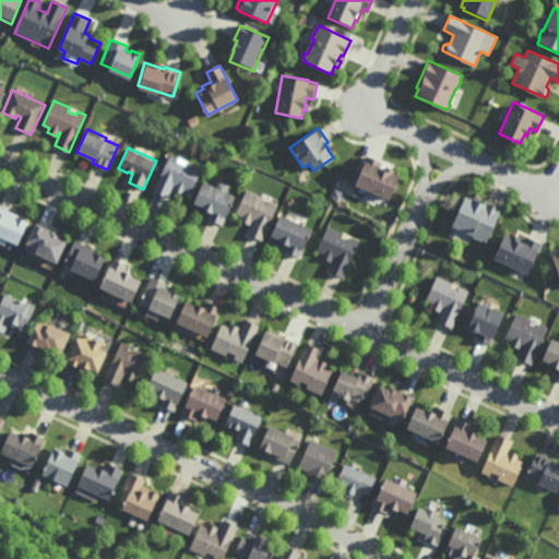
[(185,165),(187,161),(202,168),(190,192),(185,190),(182,193),(174,189),(175,186),(174,185),(167,197),(153,190),(158,177),(159,177),(170,154),(179,157),(178,162),(185,165)]
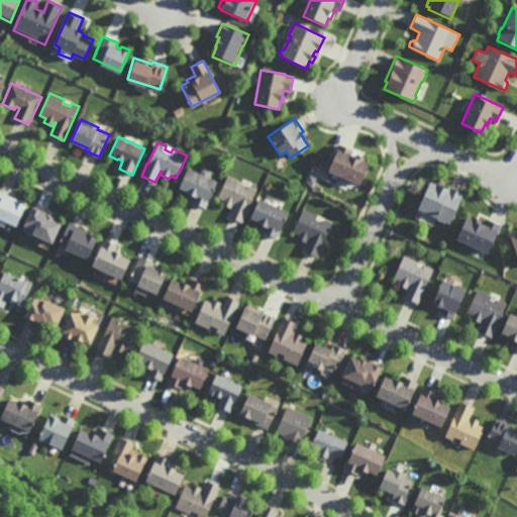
[(352,149),(351,153),(353,154),(354,151),(363,156),(362,159),(369,162),(358,184),(350,181),(348,182),(341,179),(341,177),(326,170),(336,147),(338,143),(352,149)]
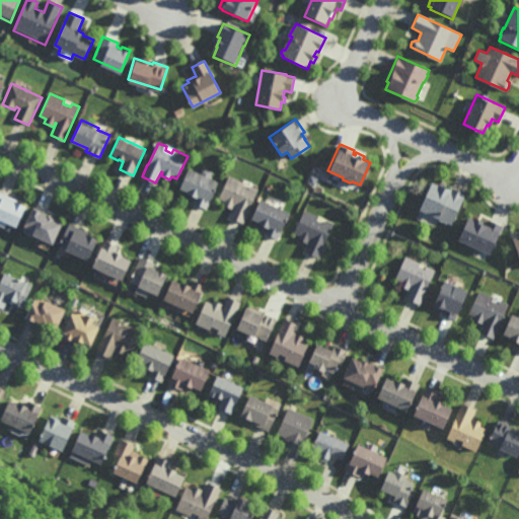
[(206,208),(193,202),(196,197),(188,193),(189,191),(180,187),(190,167),(218,181),(206,208)]
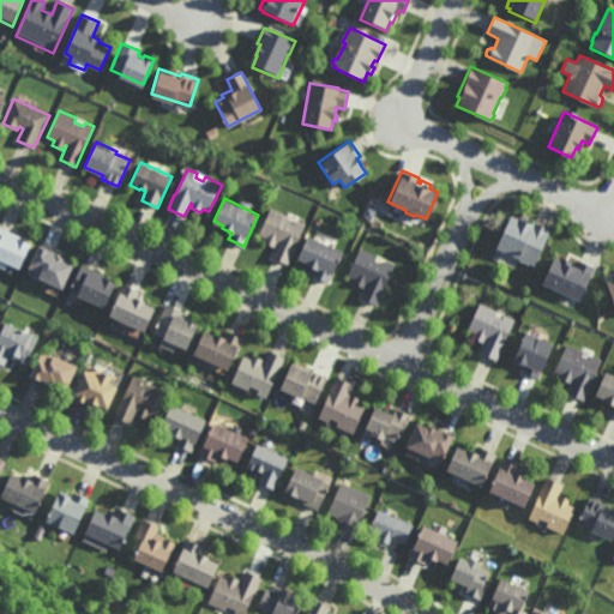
[(294,223),(296,220),(306,224),(287,265),(271,258),(276,248),(264,242),(266,239),(259,235),(271,209),(288,216),(286,220),(294,223)]
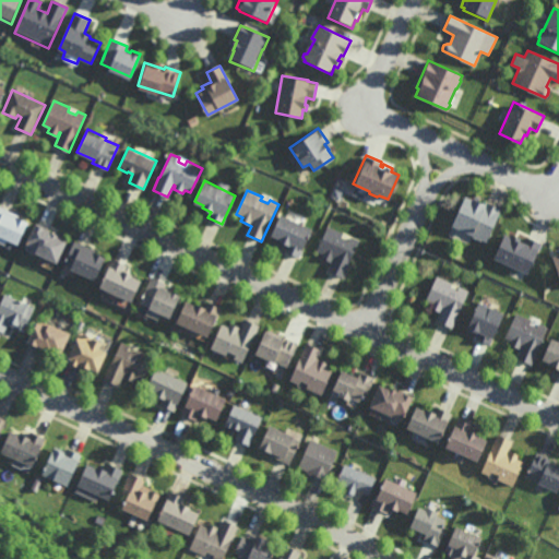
[(473,198),(474,195),(479,198),(478,200),(485,202),(486,201),(501,207),(486,240),(480,238),(479,240),(472,236),(472,235),(459,228),(456,228),(452,227),(452,225),(450,224),(464,194),(473,198)]
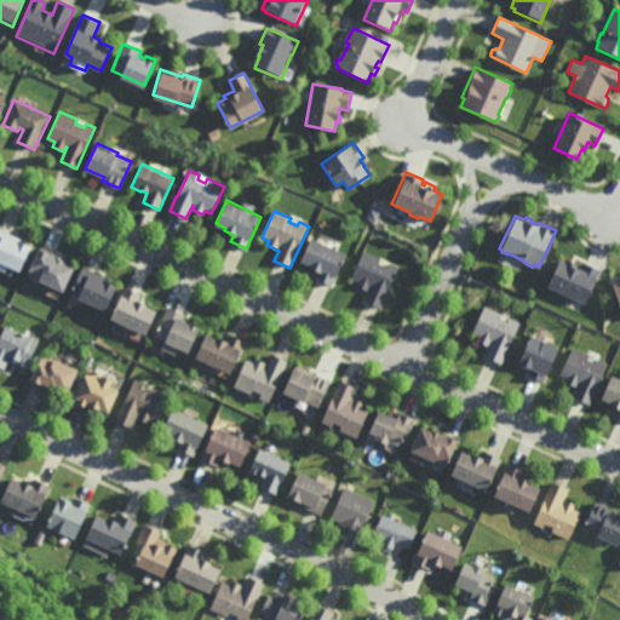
[(18,270),(0,260),(0,228),(21,237),(19,239),(30,244),(18,270)]
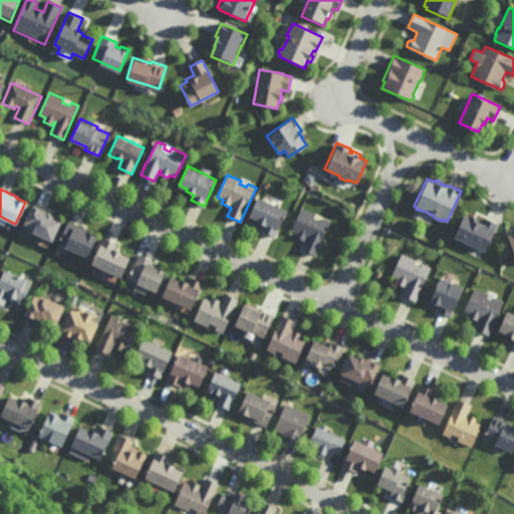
[(275,237),(261,231),(264,226),(255,222),(256,220),(248,216),(257,197),(286,211),(277,230),(278,230),(275,237)]
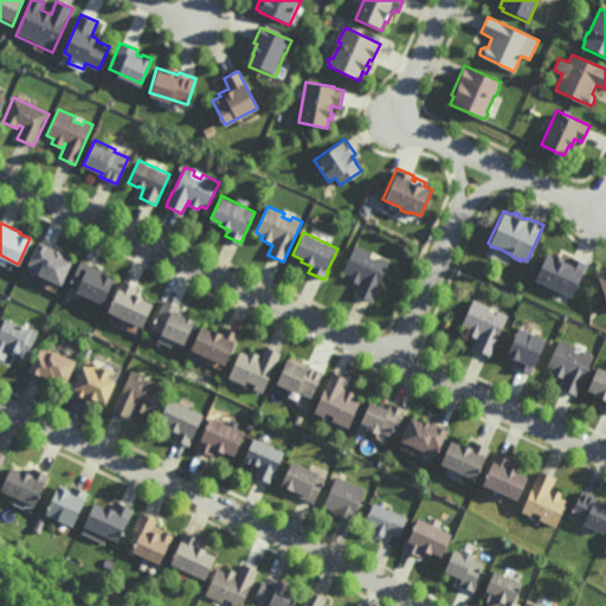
[(53,247),(53,249),(63,253),(62,255),(71,259),(60,283),(26,268),(37,242),(38,242),(38,240),(53,247)]
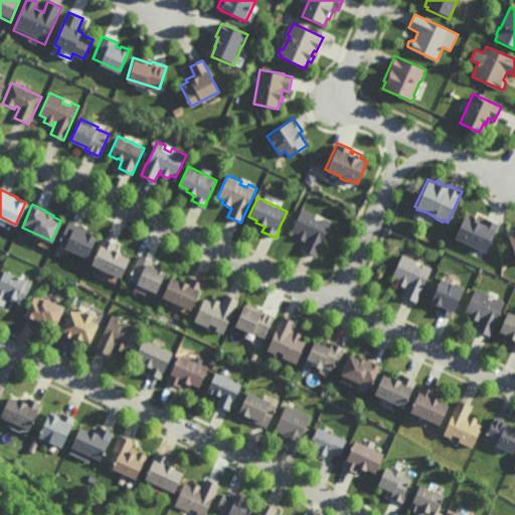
[(322,221),(323,218),(331,222),(316,256),(302,250),(307,238),(306,237),(304,241),(296,237),(298,234),(292,231),(302,208),(316,215),(315,218),(322,221)]
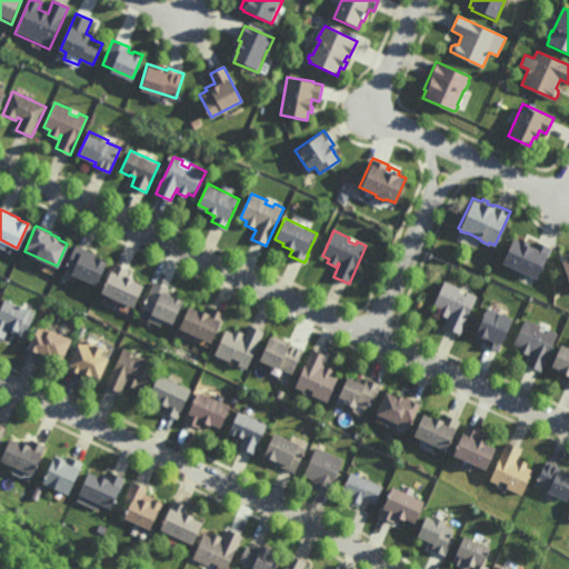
[(519,240),(520,237),(529,241),(528,243),(533,246),(536,240),(551,248),(548,255),(547,255),(537,278),(523,271),(520,272),(512,269),(511,266),(501,261),(511,237),(519,240)]
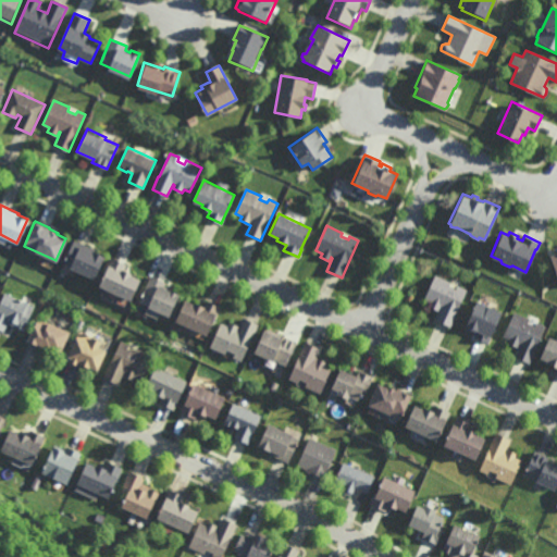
[(95,277),(70,267),(70,265),(63,262),(74,238),(95,248),(94,249),(106,255),(95,277)]
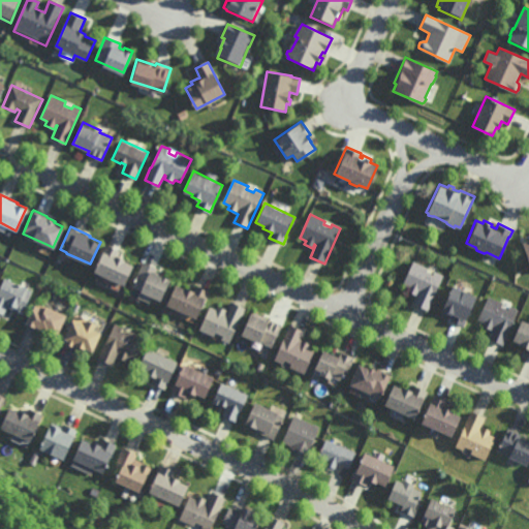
[(124,284),(94,270),(106,243),(120,250),(118,255),(125,258),(124,260),(133,265),(124,284)]
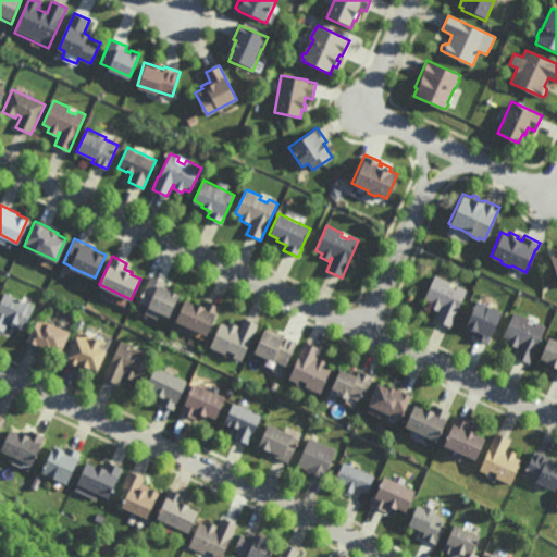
[(456,288),(456,287),(455,287),(456,284),(467,289),(449,326),(435,320),(441,307),(440,307),(437,310),(428,306),(430,302),(423,299),(434,274),(450,282),(448,285),(456,288)]
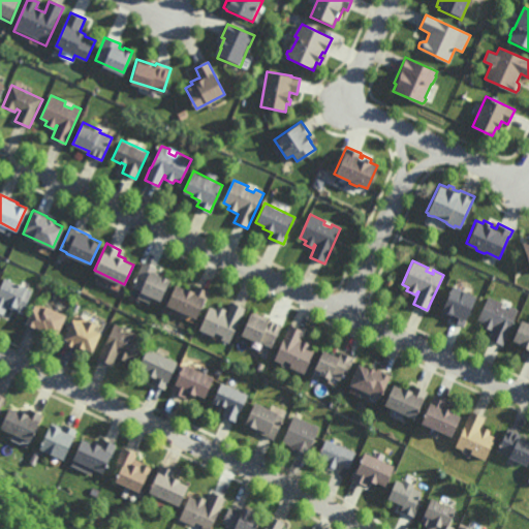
[(160,300),(153,297),(150,302),(137,297),(141,289),(132,285),(144,261),(158,268),(156,271),(162,273),(162,274),(169,278),(168,278),(170,279),(160,300)]
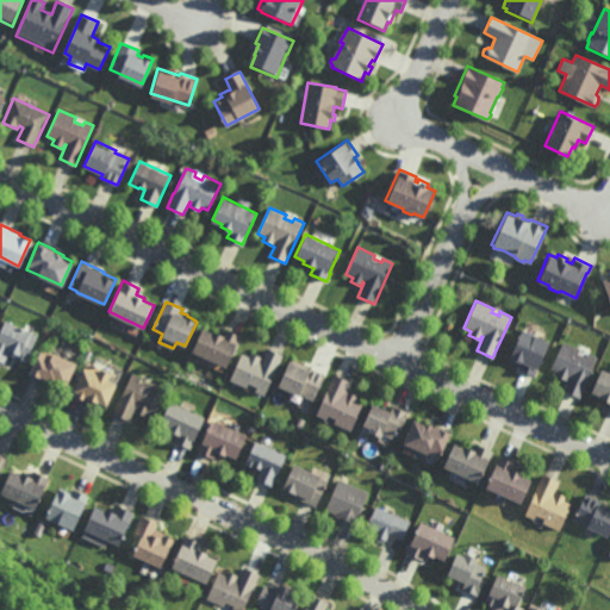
[(25,361),(8,354),(4,362),(0,360),(0,330),(5,319),(38,335),(25,361)]
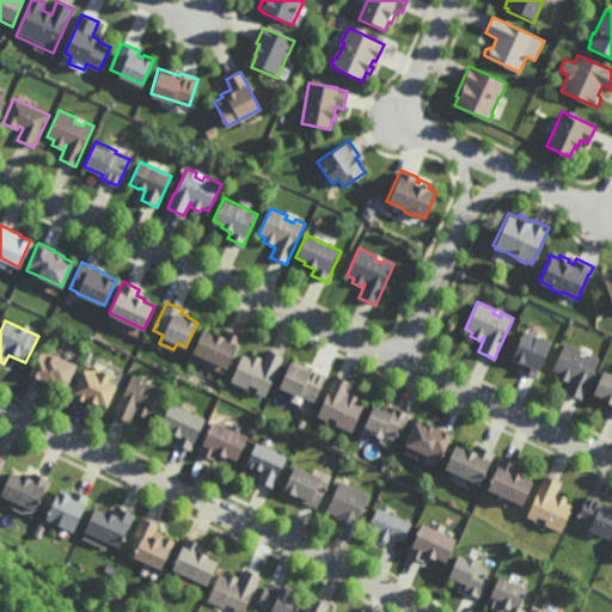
[(214,334),(215,331),(224,335),(226,329),(242,336),(228,367),(194,352),(204,329),(214,334)]
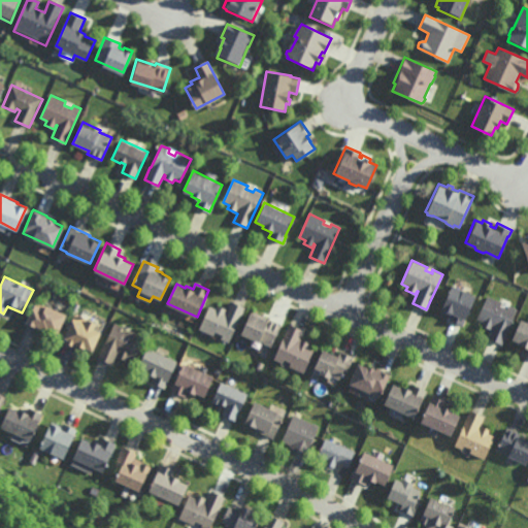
[(462,326),(449,320),(451,317),(440,311),(440,309),(439,309),(451,285),(475,296),(462,326)]
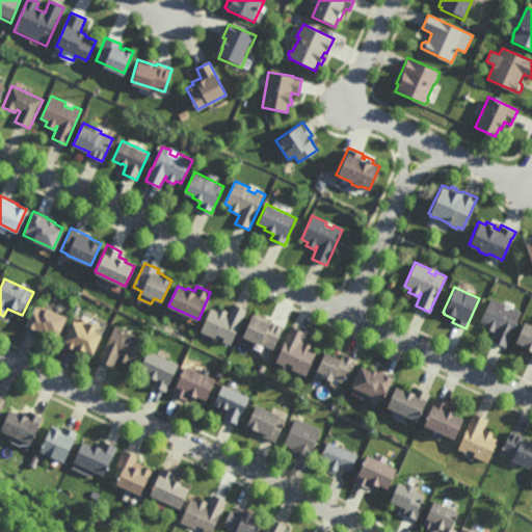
[(511,311),(512,308),(521,311),(506,347),(491,341),(497,328),(495,328),(494,331),(484,328),(486,324),(481,321),(490,297),(505,303),(503,308),(511,311)]
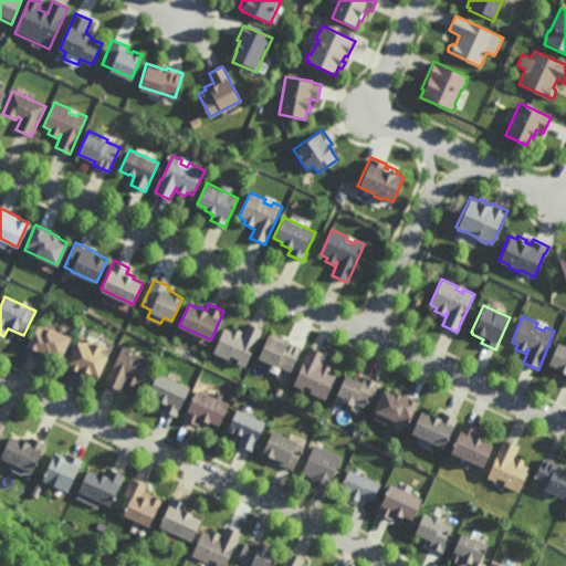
[(71,336),(61,358),(51,355),(51,356),(43,353),(42,355),(28,348),(28,346),(35,327),(37,327),(39,322),(71,336)]
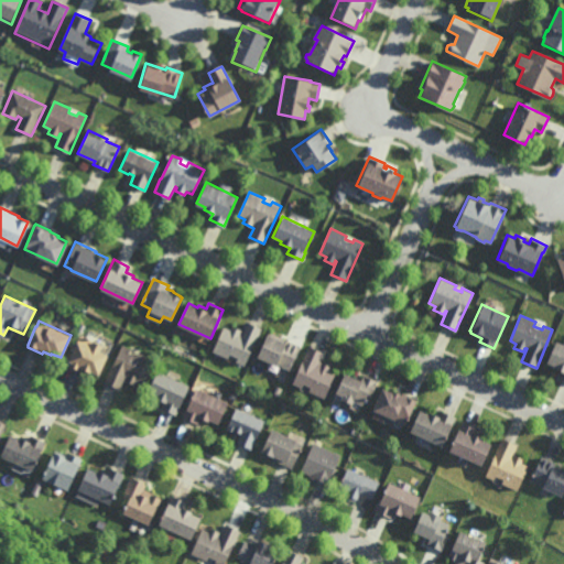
[(243,366),(234,362),(236,358),(228,355),(227,357),(213,350),(224,327),(229,329),(231,326),(240,329),(239,334),(241,335),(247,322),(260,328),(243,366)]
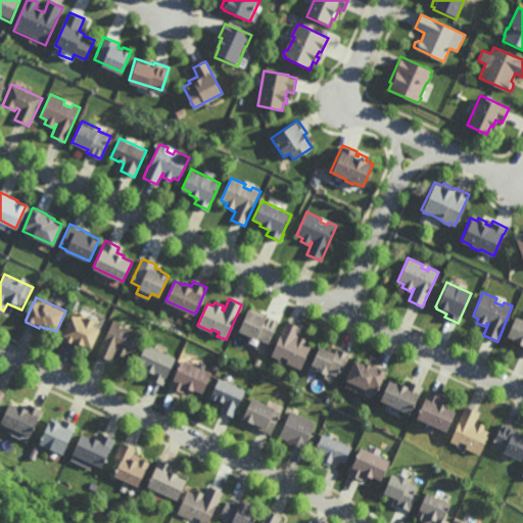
[(278,322),(268,343),(255,337),(254,339),(236,330),(245,310),(247,311),(248,307),(278,322)]
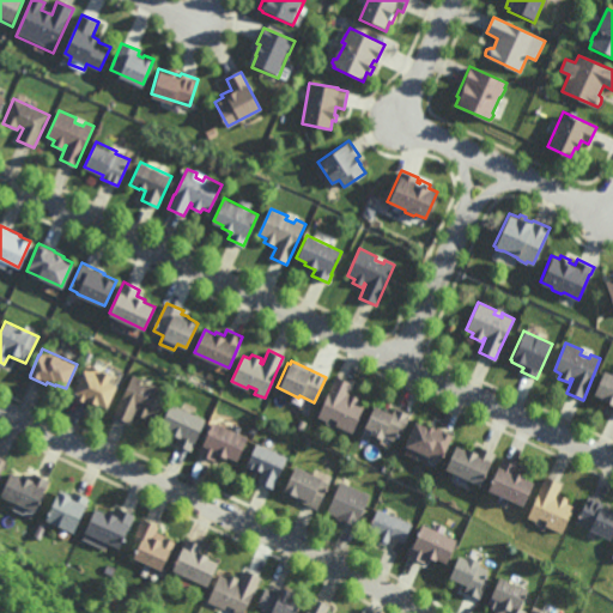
[(111,375),(108,382),(117,386),(108,407),(98,404),(98,405),(90,400),(89,402),(73,395),(74,393),(73,392),(84,370),(87,364),(111,375)]
